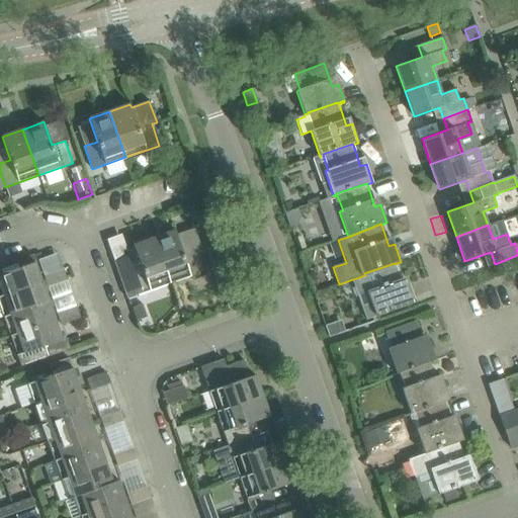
[(153,238),(169,283),(203,271),(197,254),(202,252),(194,229),(176,235),(174,230),(153,238)]
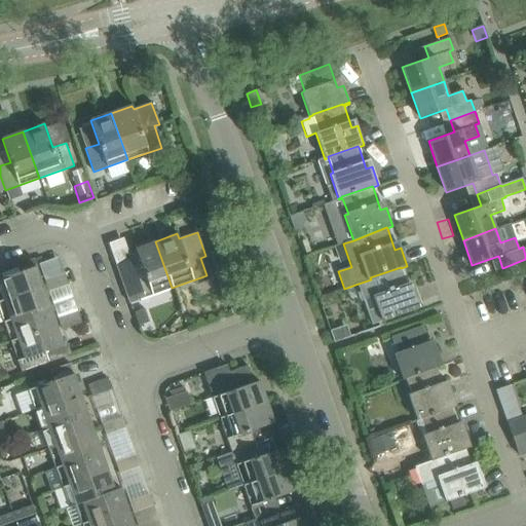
[(128,303),(172,288),(155,241),(135,248),(139,258),(116,266),(128,303)]
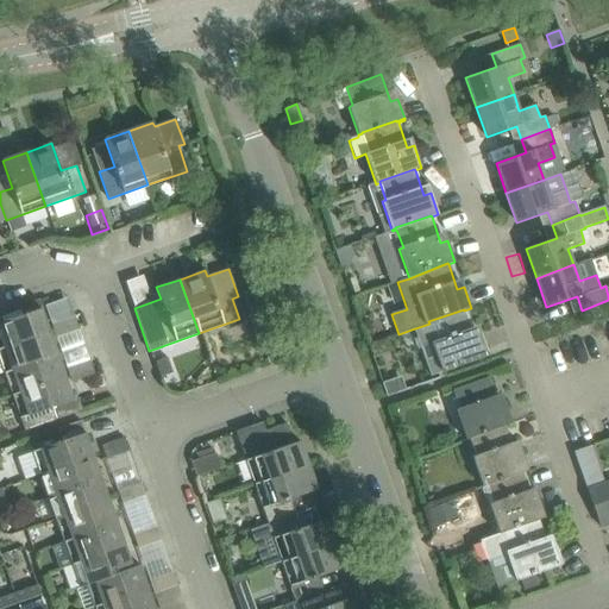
[(0,349),(49,331),(38,299),(0,312),(0,349)]
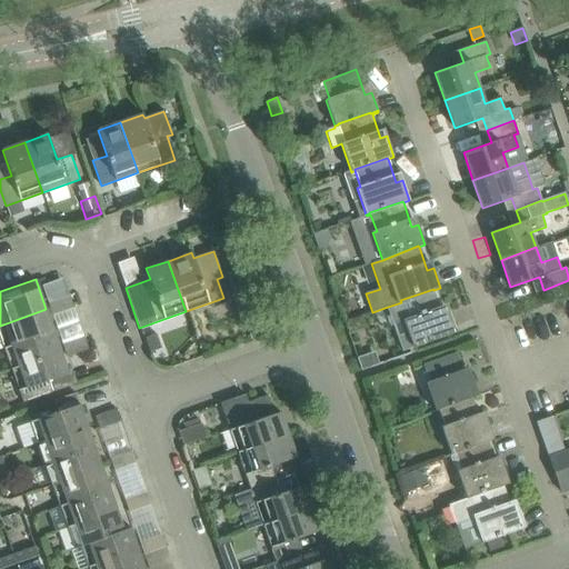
[(257,310),(249,289),(232,295),(240,316),(257,310)]
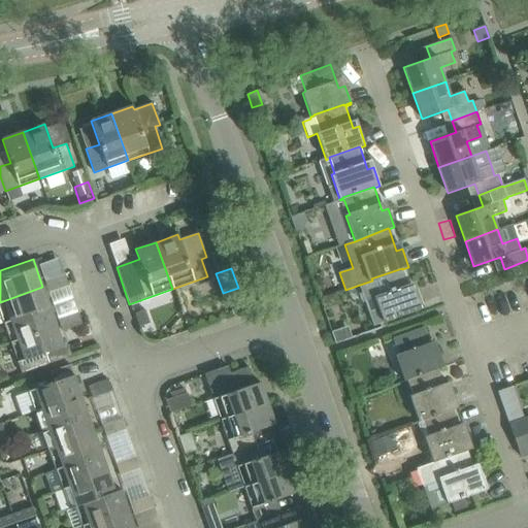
[(410,292),(402,269),(402,268),(371,278),(372,281),(357,286),(371,327),(423,308),(417,290),(410,292)]
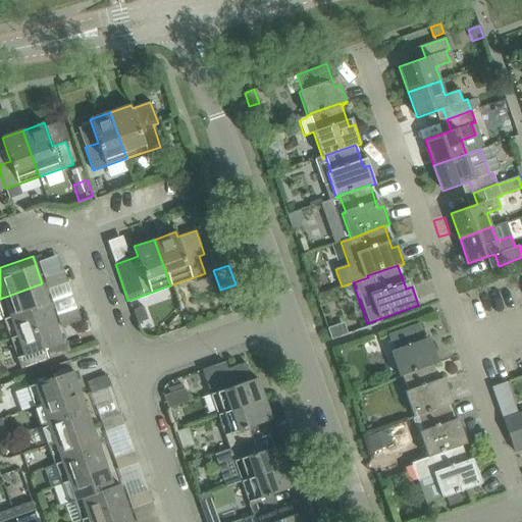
[(53,274),(57,284),(67,281),(63,270),(53,274)]
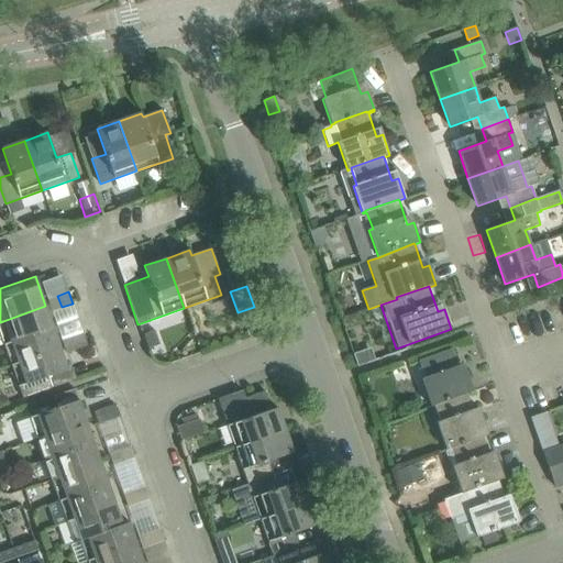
[(52,311),(62,307),(57,296),(47,299),(52,311)]
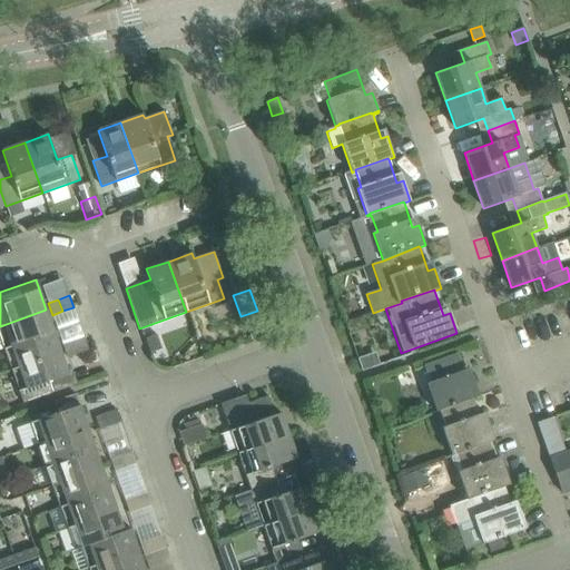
[(0,337),(5,351),(55,332),(46,310),(0,326),(0,337)]
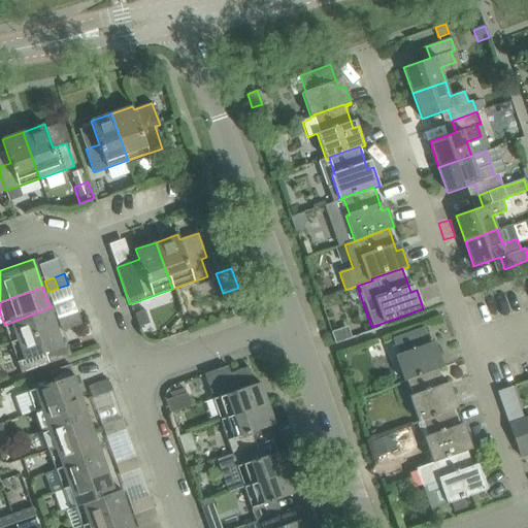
[(11,343),(57,327),(51,307),(4,325),(11,343)]
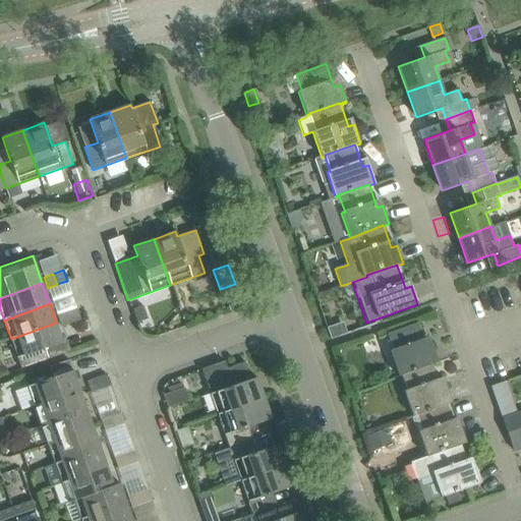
[(67,312),(71,323),(80,320),(76,308),(67,312)]
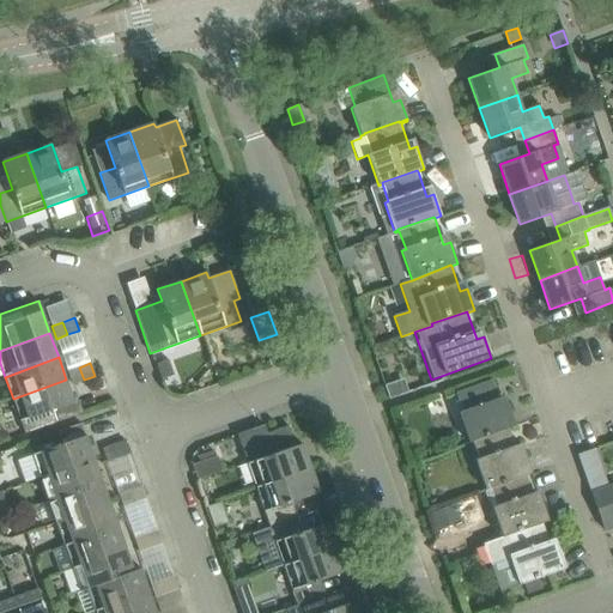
[(72,384),(84,380),(79,368),(67,371),(72,384)]
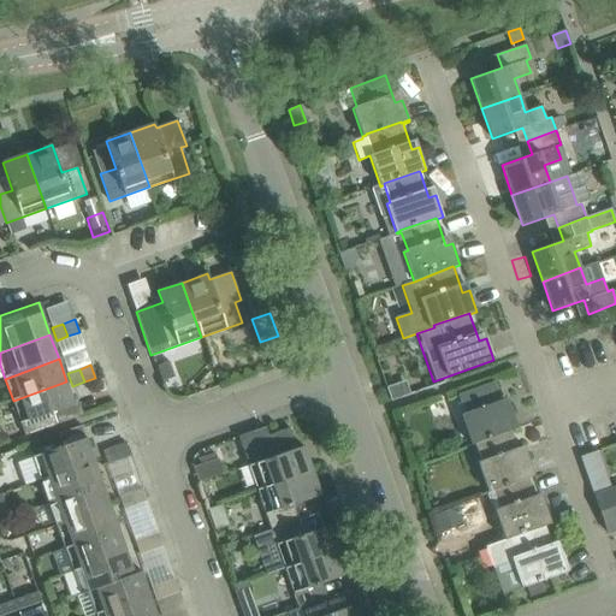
[(55,425),(52,413),(75,404),(66,381),(13,401),(25,436),(55,425)]
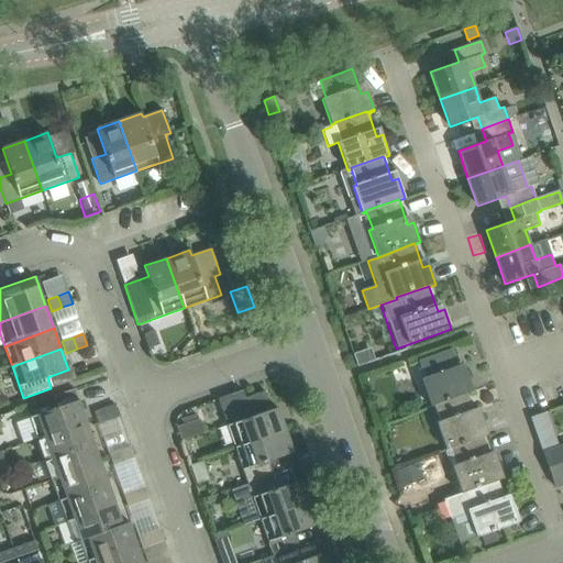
[(465,393),(473,389),(466,371),(460,373),(451,349),(418,361),(424,377),(420,378),(430,405),(432,404),(432,403),(464,392),(465,393)]
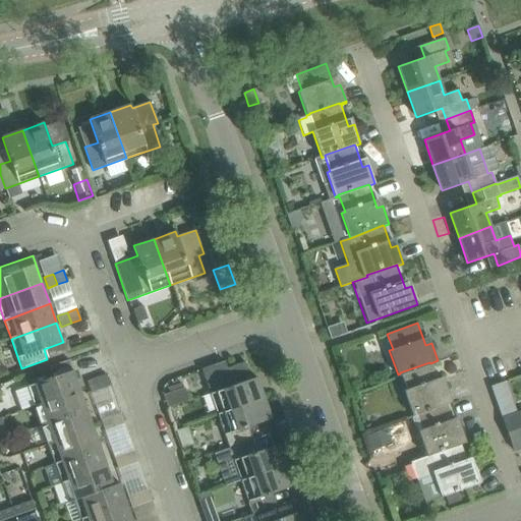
[(337,324),(327,328),(331,339),(341,336),(337,324)]
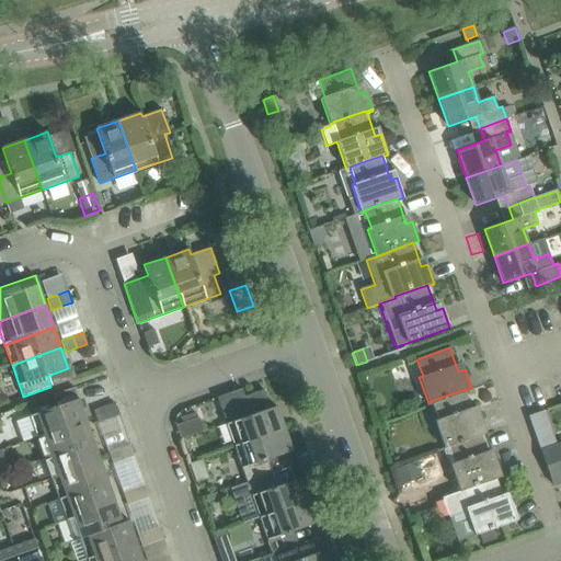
[(30,415),(37,439),(87,423),(75,387),(54,395),(57,407),(30,415)]
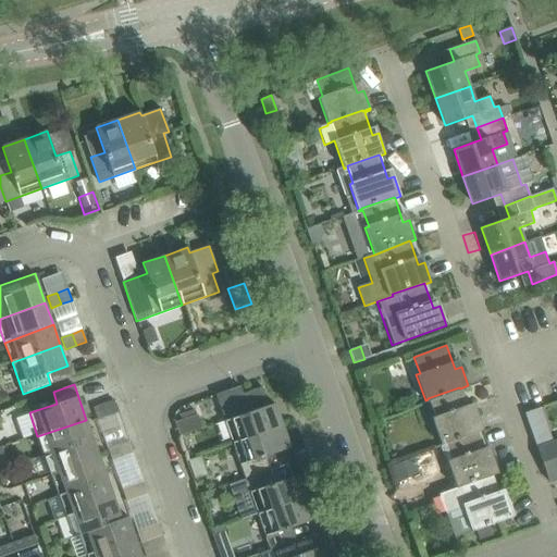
[(269,406),(261,387),(243,394),(240,385),(215,394),(220,407),(232,442),(282,423),(274,404),(269,406)]
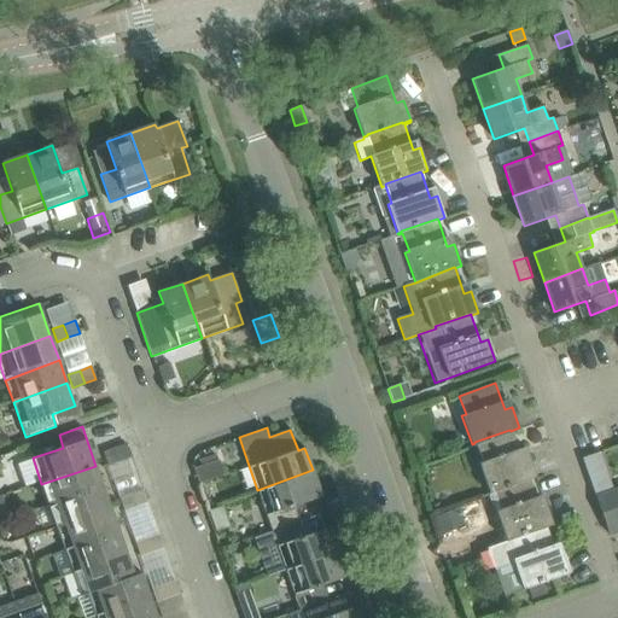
[(489,494),(529,479),(536,477),(529,455),(522,458),(513,432),(519,430),(519,427),(511,431),(509,430),(474,442),(474,443),(472,444),(472,445),(477,444),(483,462),(478,464),(489,494)]
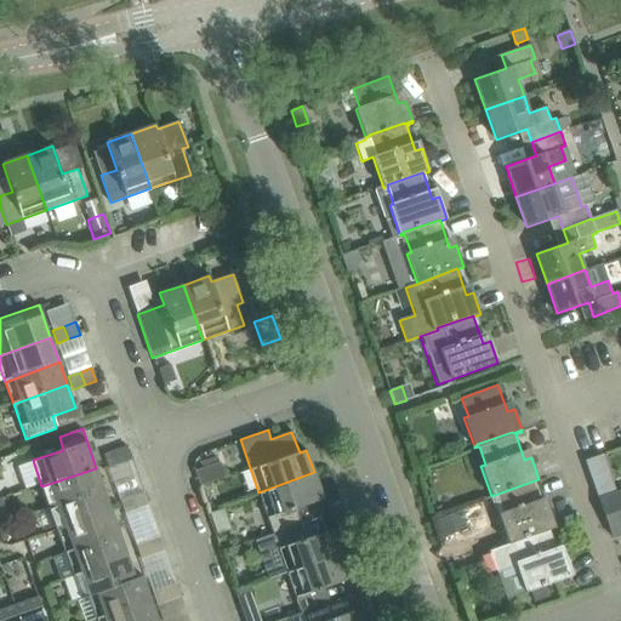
[(120,463),(131,460),(126,446),(115,450),(120,463)]
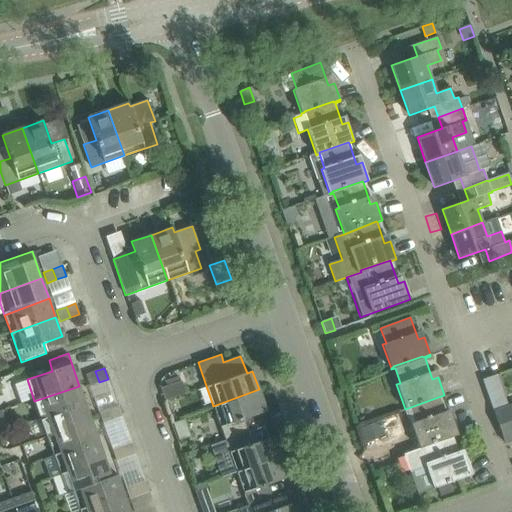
[(89,385),(99,382),(95,371),(86,374),(89,385)]
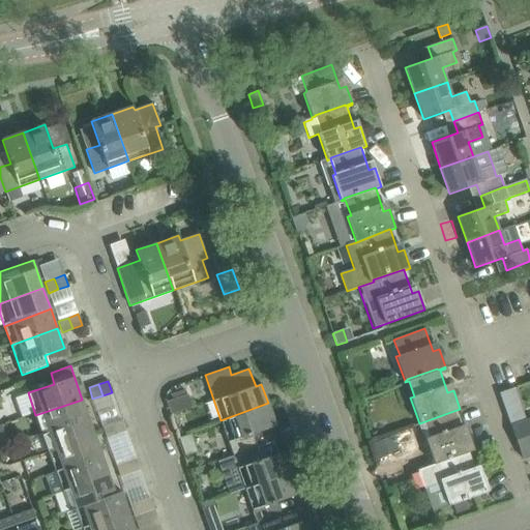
[(173,414),(195,406),(189,393),(168,402),(173,414)]
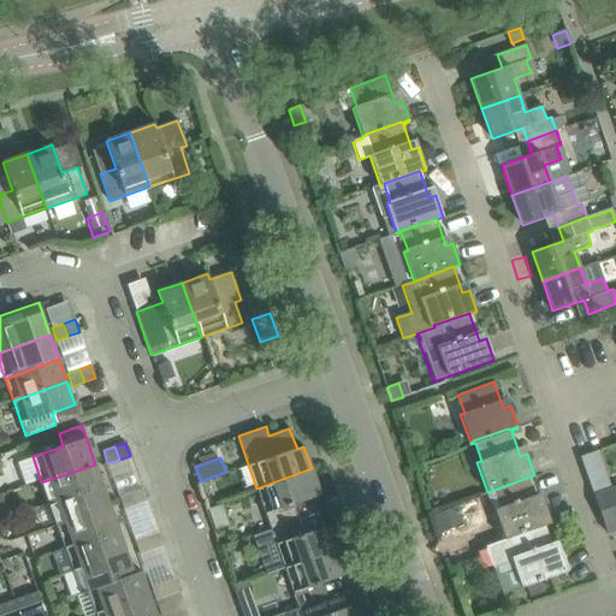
[(48,504),(102,485),(95,465),(41,483),(48,504)]
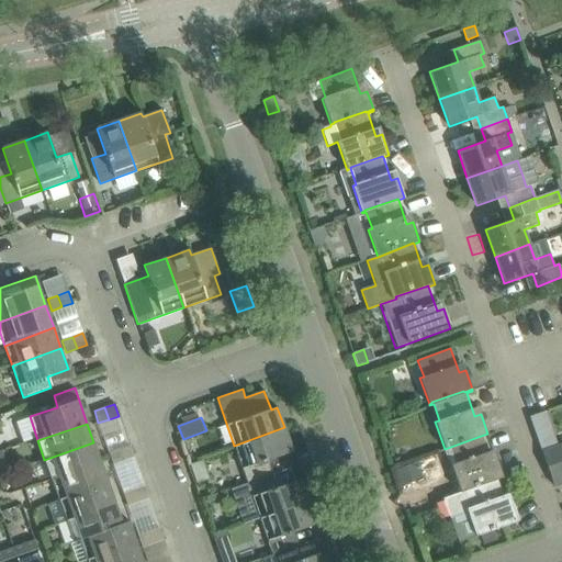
[(247,483),(272,474),(268,460),(293,451),(284,427),(234,446),(247,483)]
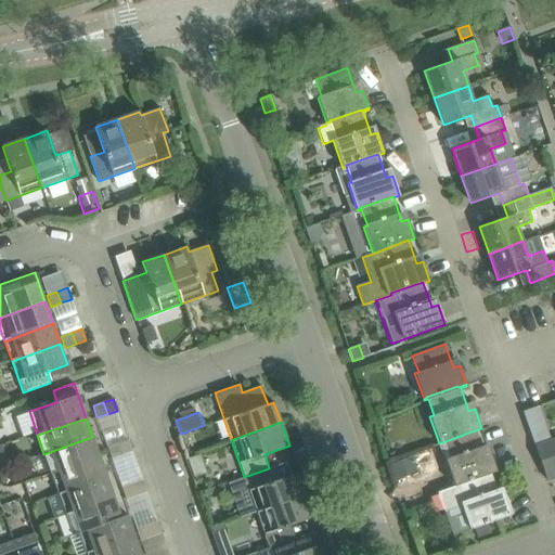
[(497,472),(497,470),(490,452),(483,454),(475,430),(439,443),(430,447),(436,461),(446,460),(449,469),(441,475),(446,489),(490,474),(497,472)]
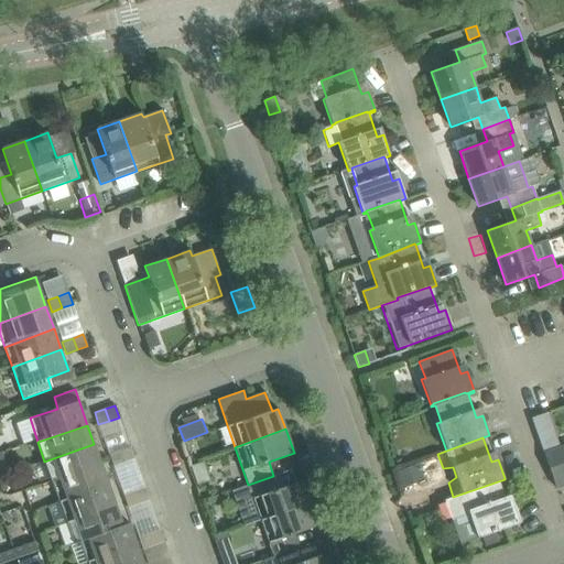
[(52,480),(101,463),(94,444),(44,462),(52,480)]
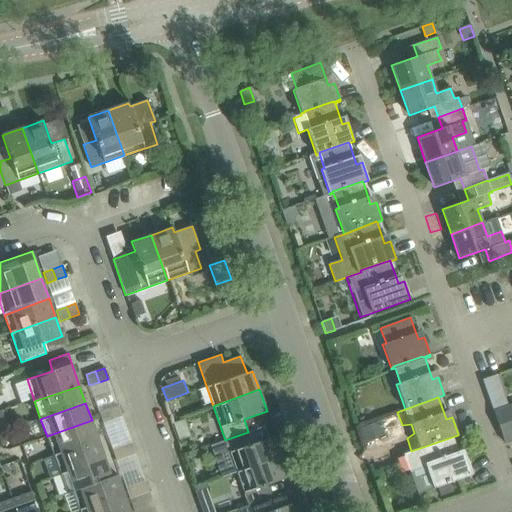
[(511,436),(511,404),(494,411),(503,439),(511,436)]
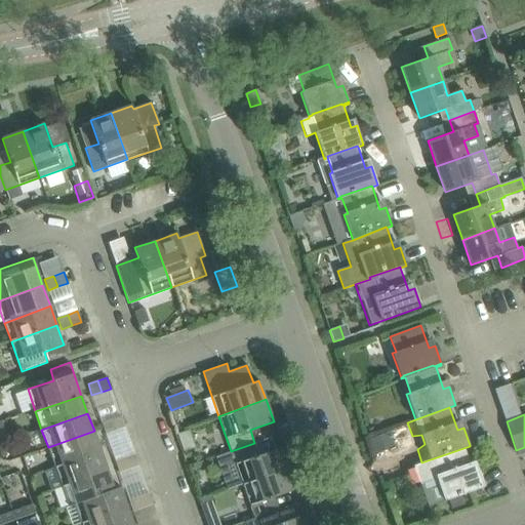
[(115,431),(125,427),(121,416),(111,419),(115,431)]
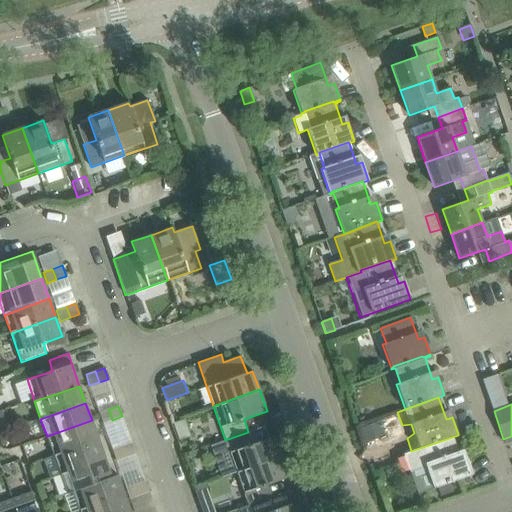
[(103,423),(112,420),(108,409),(99,412),(103,423)]
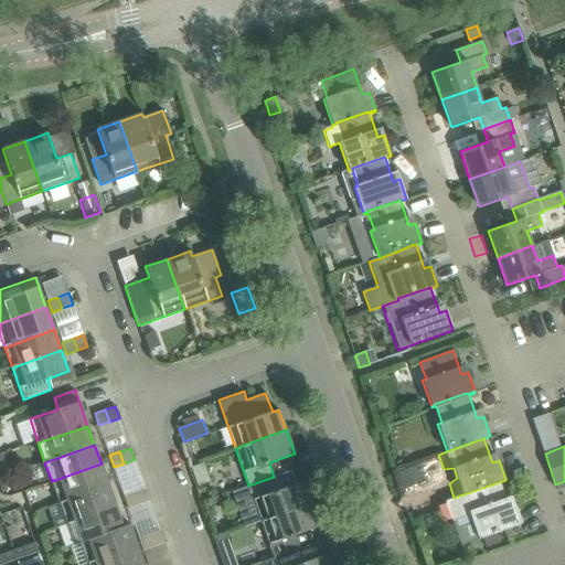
[(0,456),(0,477),(16,471),(12,462),(3,466),(0,456)]
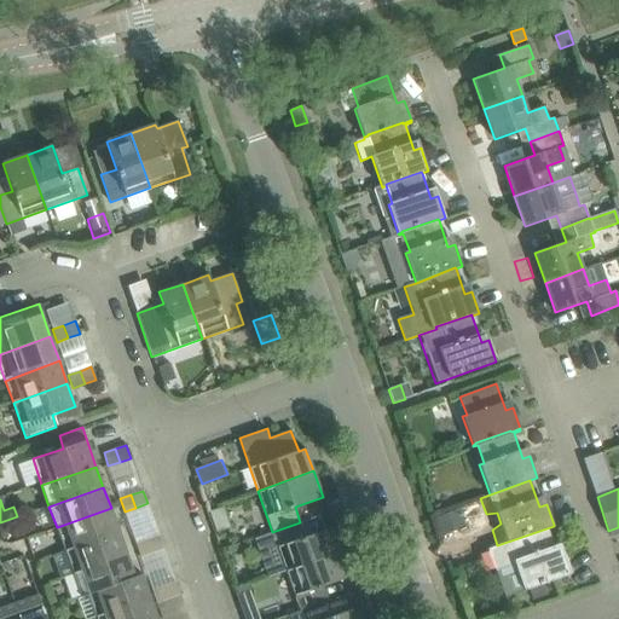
[(65,553),(120,532),(111,508),(57,527),(65,553)]
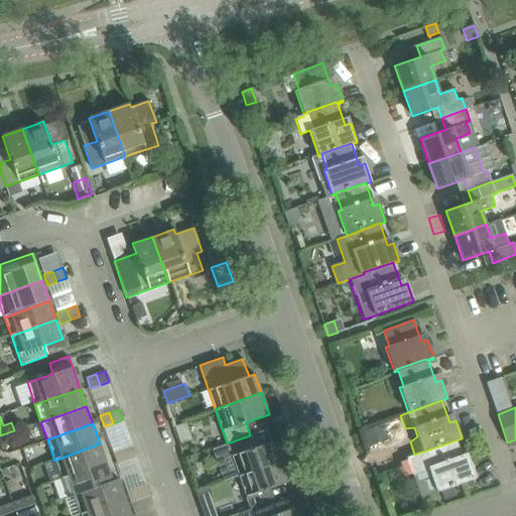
[(238,475),(284,458),(277,439),(254,447),(250,435),(227,443),(238,475)]
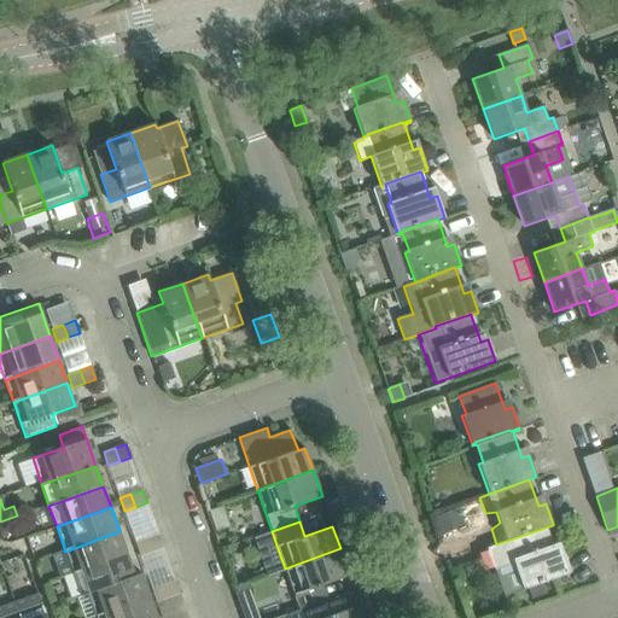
[(544,594),(541,583),(570,573),(563,551),(555,553),(546,528),(496,544),(487,548),(503,596),(525,589),(530,600),(544,594)]
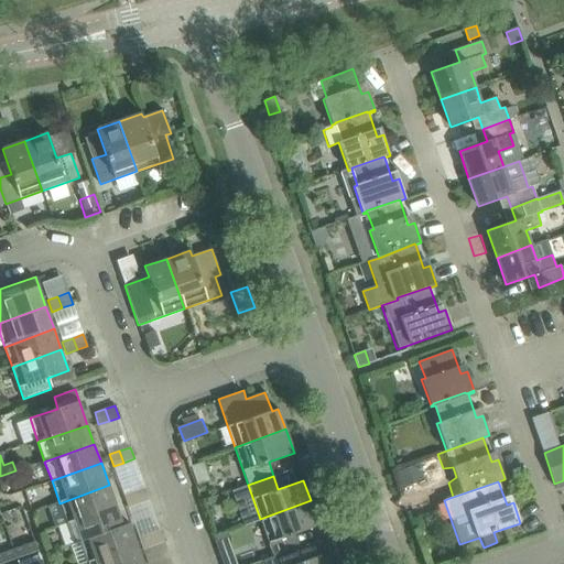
[(67,524),(117,508),(109,485),(60,503),(67,524)]
